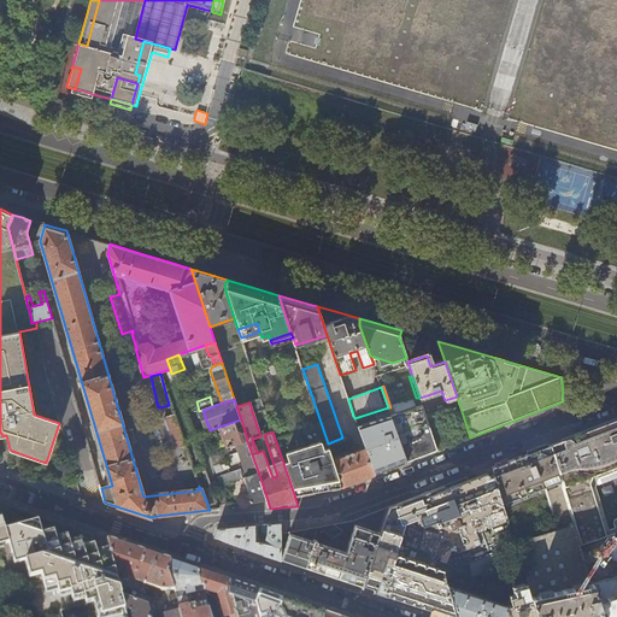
[(436,450),(421,404),(391,415),(406,462),(428,453),(436,450)]
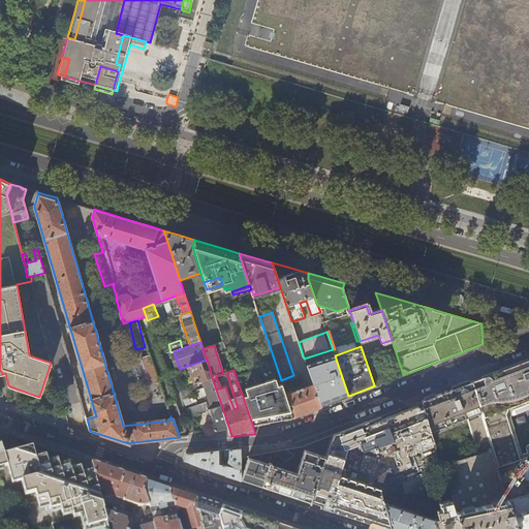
[(177,361),(174,351),(170,352),(176,370),(180,369),(177,361)]
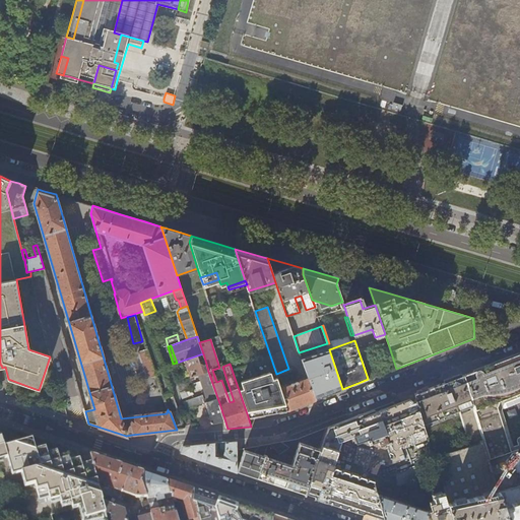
[(154,370),(147,349),(139,352),(146,373),(154,370)]
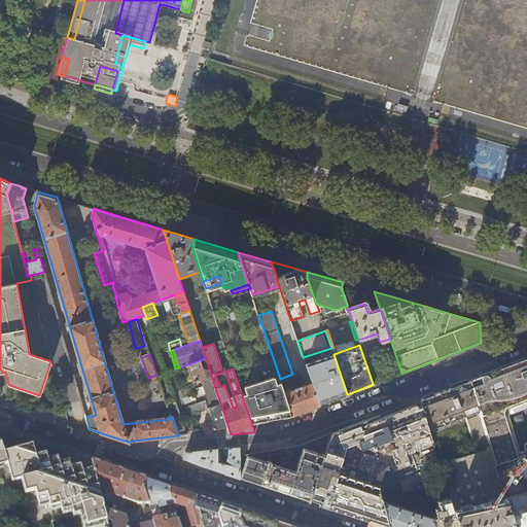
[(526,357),(470,380),(497,467),(502,465),(518,460),(525,457),(523,450),(514,453),(511,443),(513,443),(503,414),(526,406),(526,357)]
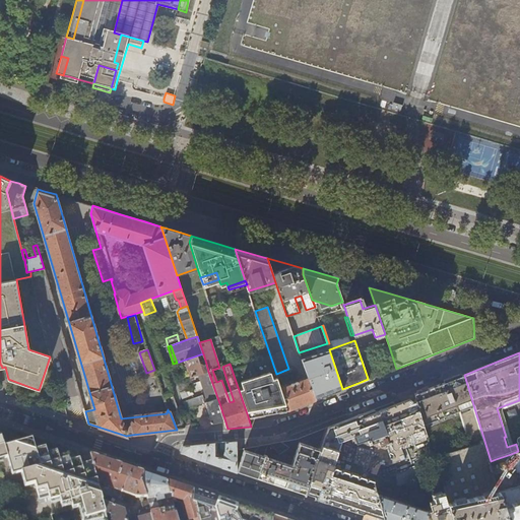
[(208,372),(206,364),(202,365),(199,363),(197,355),(185,360),(191,378),(198,376),(208,372)]
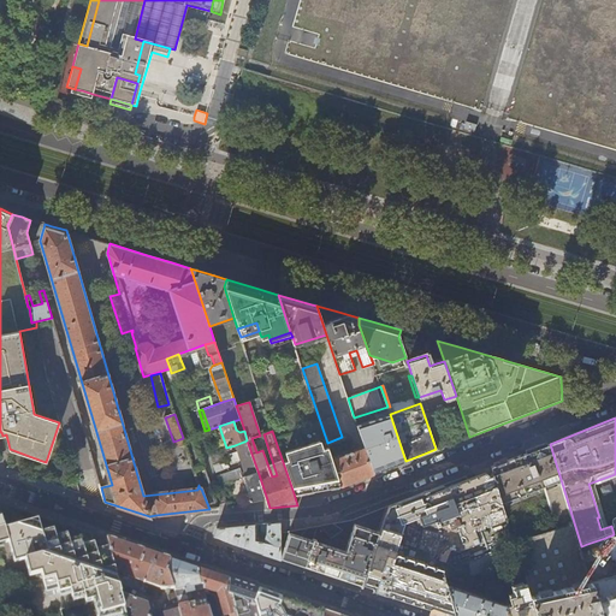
[(259,474),(247,440),(235,445),(246,478),(259,474)]
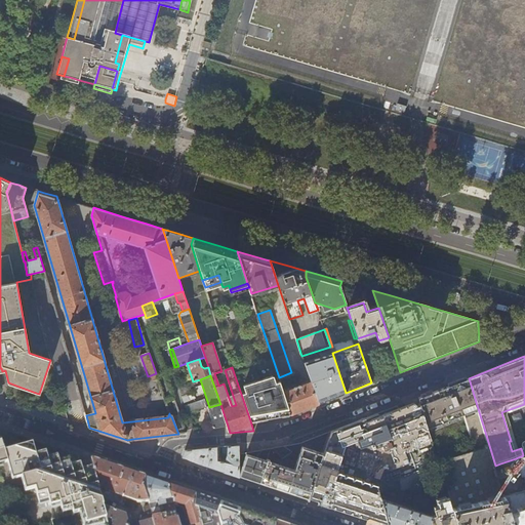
[(290,413),(283,393),(280,380),(275,382),(274,378),(244,389),(245,393),(241,394),(250,420),(280,415),(290,413)]
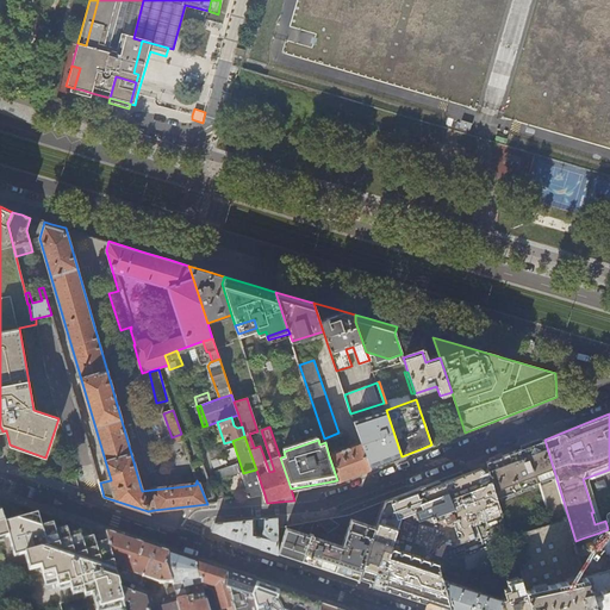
[(576,541),(545,440),(514,452),(486,462),(489,470),(500,511),(510,540),(512,549),(521,579),(530,609),(595,609),(590,587),(587,582),(576,541)]
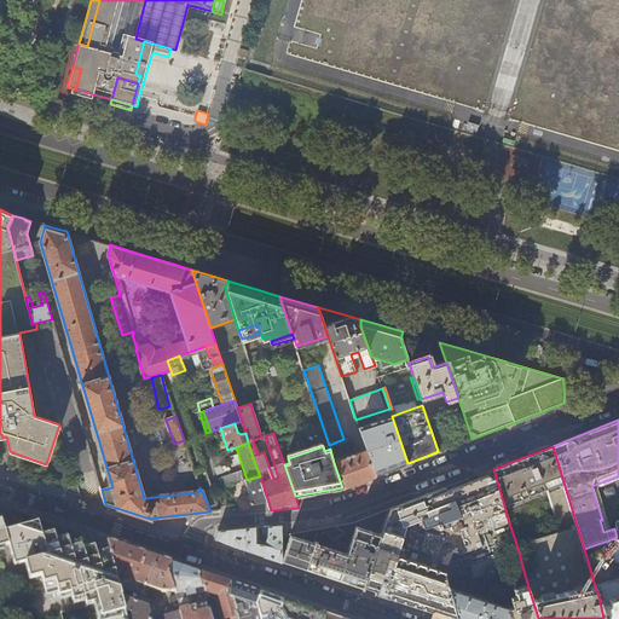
[(375,475),(370,462),(366,450),(334,463),(342,487),(365,479),(375,475)]
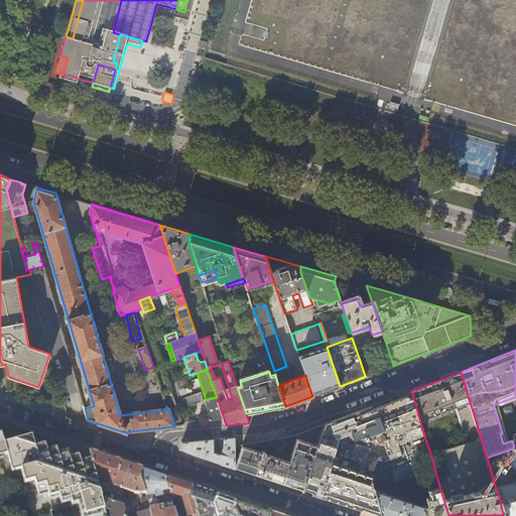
[(319,394),(314,383),(308,385),(312,396),(319,394)]
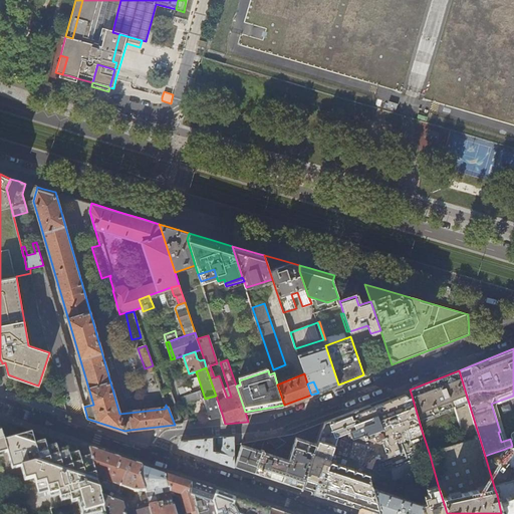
[(200,400),(198,393),(182,398),(184,405),(200,400)]
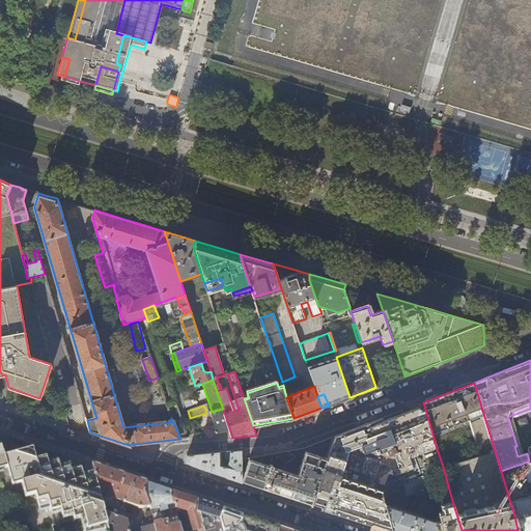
[(414,469),(409,455),(411,456),(418,454),(418,451),(420,453),(425,450),(426,448),(428,450),(434,448),(434,445),(436,445),(425,409),(421,410),(420,409),(420,410),(419,408),(413,410),(412,413),(410,411),(403,413),(403,416),(401,414),(395,416),(395,419),(393,417),(386,420),(386,422),(382,418),(335,436),(312,503),(327,508),(365,521),(393,530),(386,505),(382,493),(383,493),(390,474),(395,476),(414,469)]
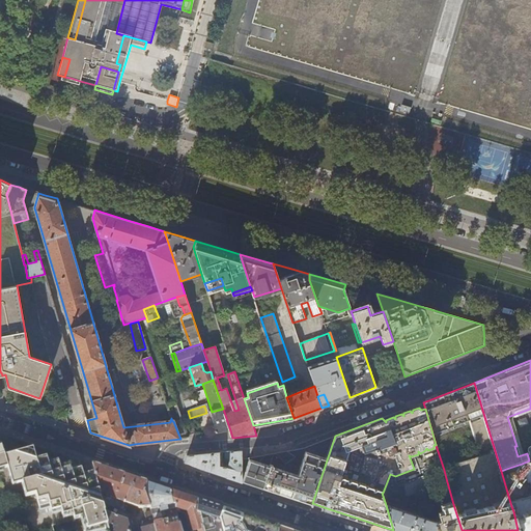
[(230,430),(223,409),(212,412),(210,412),(217,432),(224,431),(230,430)]
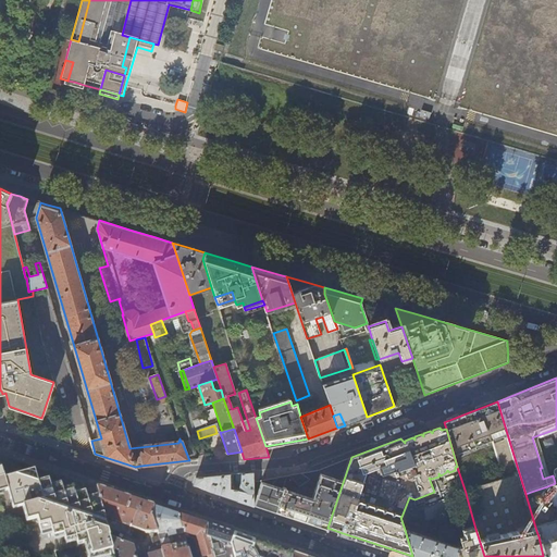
[(327,528),(351,457),(318,470),(285,477),(254,482),(254,504),(260,506),(286,515),(327,528)]
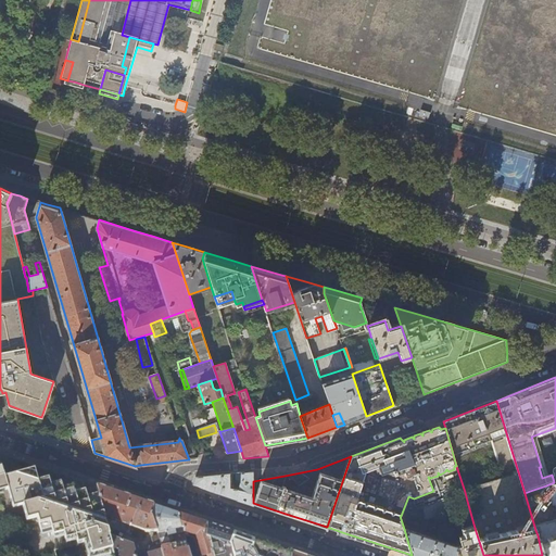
[(33,469),(26,471),(2,478),(7,496),(9,496),(15,523),(23,555),(114,555),(109,535),(103,515),(97,491),(85,494),(81,482),(32,465),(33,469)]
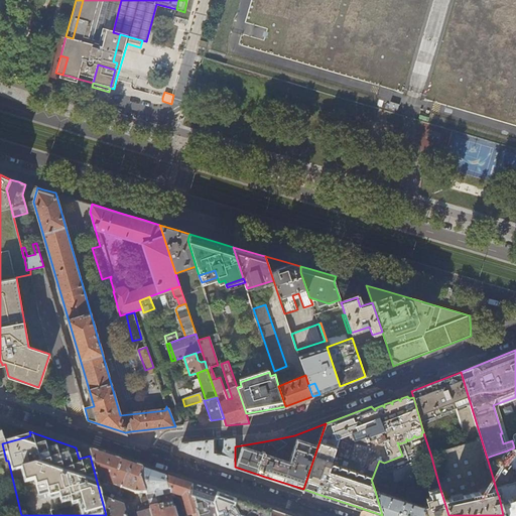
[(2,443),(0,435),(0,489),(14,486),(8,461),(6,461),(2,443)]
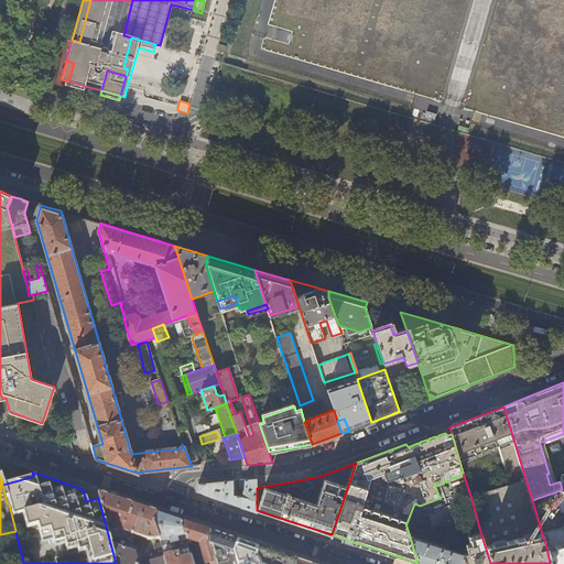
[(234,495),(232,480),(198,484),(195,492),(226,502),(257,512),(257,510),(257,488),(256,478),(236,480),(237,491),(243,494),(242,498),(234,495)]
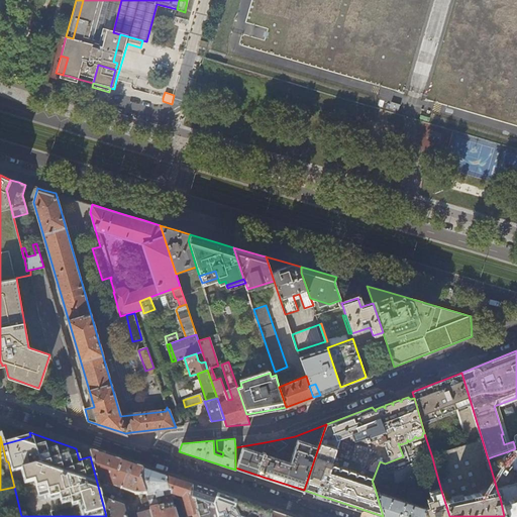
[(122,488),(119,462),(107,458),(88,451),(90,456),(96,479),(100,478),(102,479),(101,481),(122,488)]
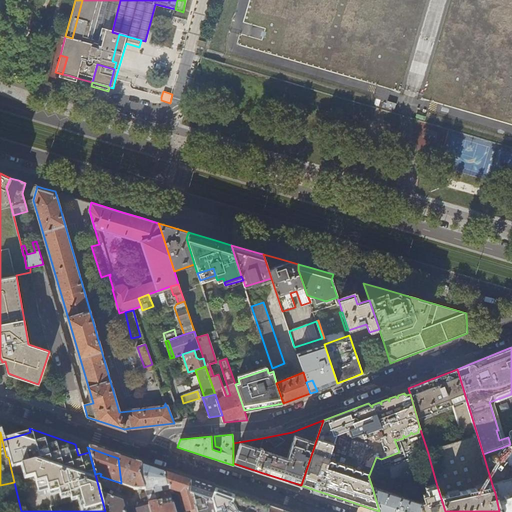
[(499,487),(488,452),(483,454),(493,488),(499,487)]
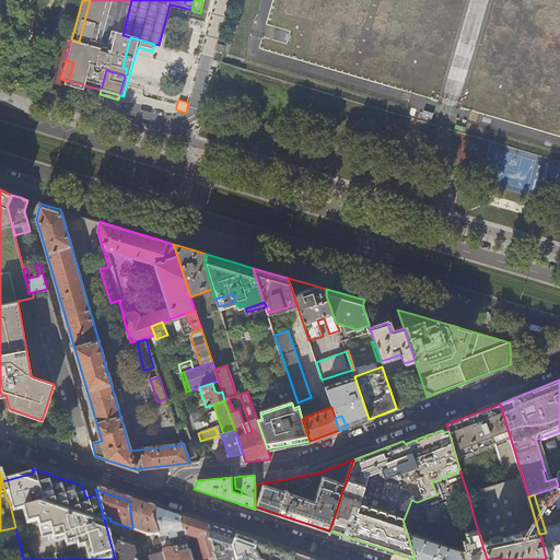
[(470,504),(468,496),(459,499),(462,506),(470,504)]
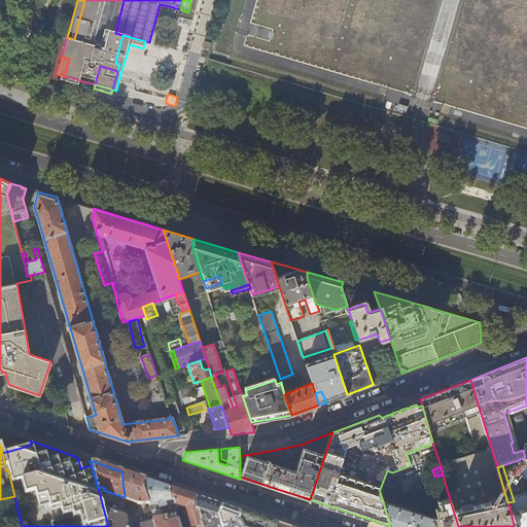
[(135,488),(138,478),(131,475),(121,471),(125,497),(140,503),(141,502),(135,488)]
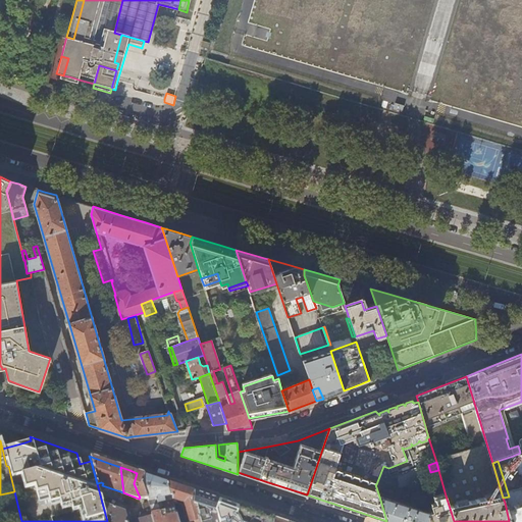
[(419,480),(416,469),(398,476),(401,485),(419,480)]
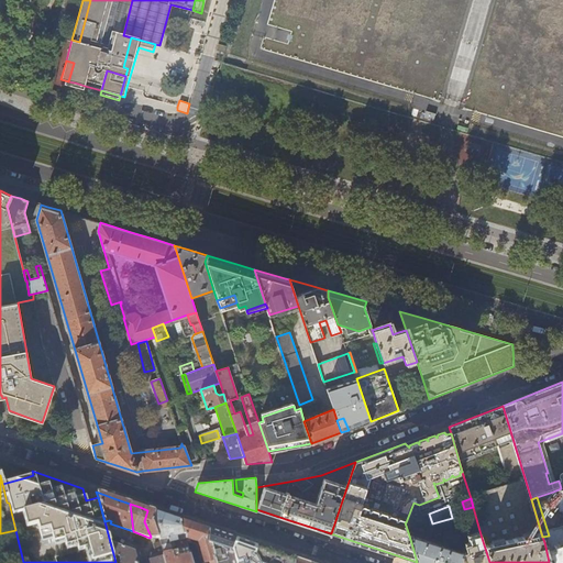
[(153,523),(155,512),(147,510),(144,521),(151,537),(158,537),(156,532),(153,523)]
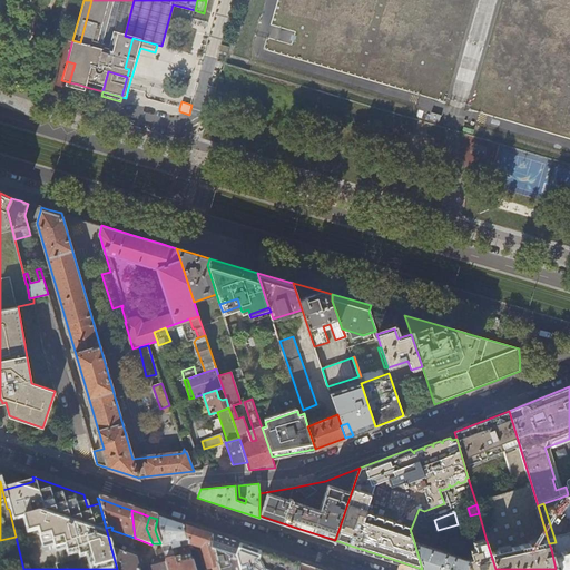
[(194,569),(188,546),(187,543),(188,541),(184,541),(183,527),(169,522),(157,519),(155,530),(158,539),(160,543),(161,549),(166,569),(194,569)]
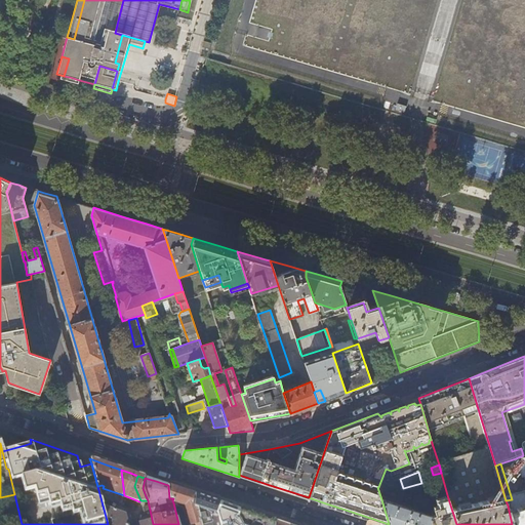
[(193,508),(196,494),(184,490),(168,485),(169,498),(173,498),(172,500),(173,502),(185,506),(189,524),(200,524),(196,510),(193,508)]
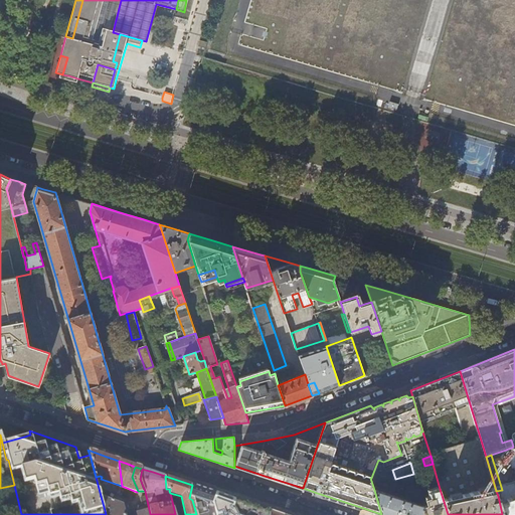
[(211,504),(216,493),(202,489),(192,485),(189,498),(192,500),(196,514),(214,514),(214,513),(211,504)]
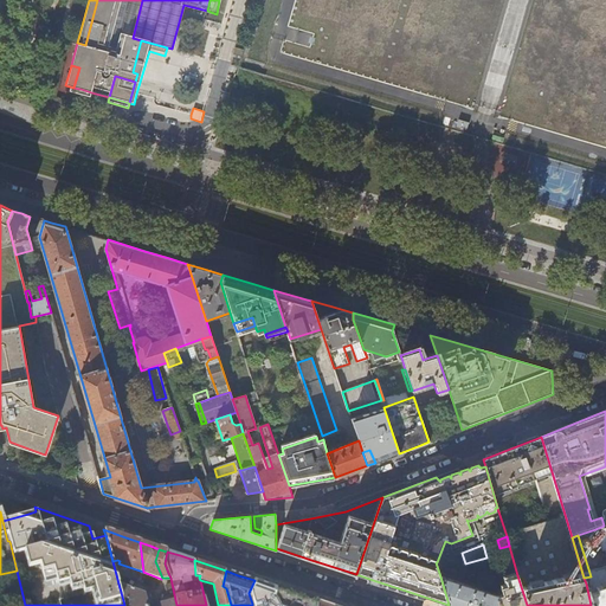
[(527,605),(517,575),(495,581),(498,595),(501,605),(527,605)]
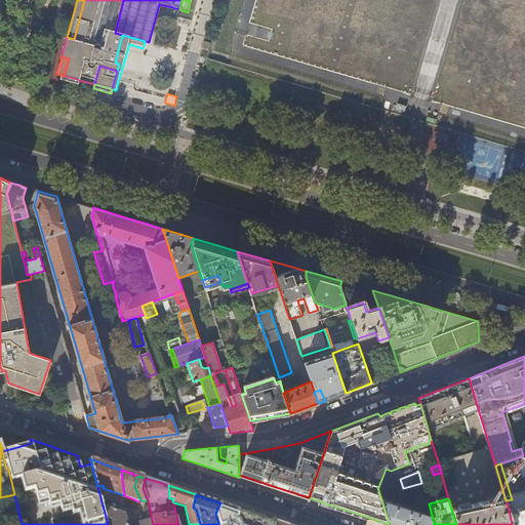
[(434,524),(432,516),(381,499),(389,524),(434,524)]
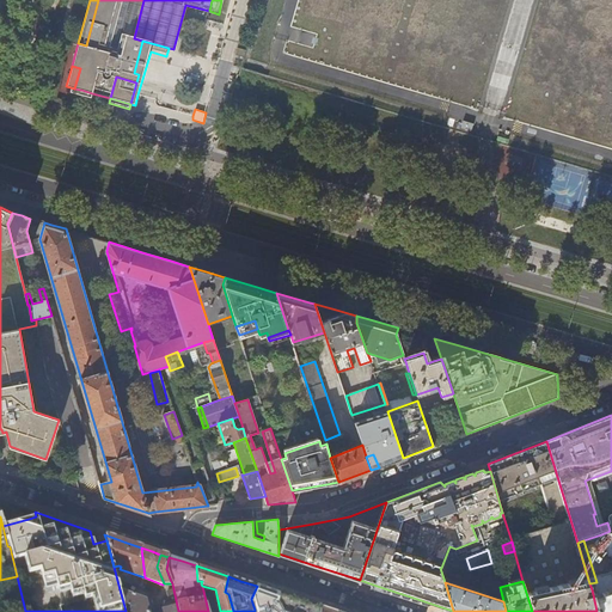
[(267,589),(257,586),(251,599),(255,610),(275,606),(279,594),(267,589)]
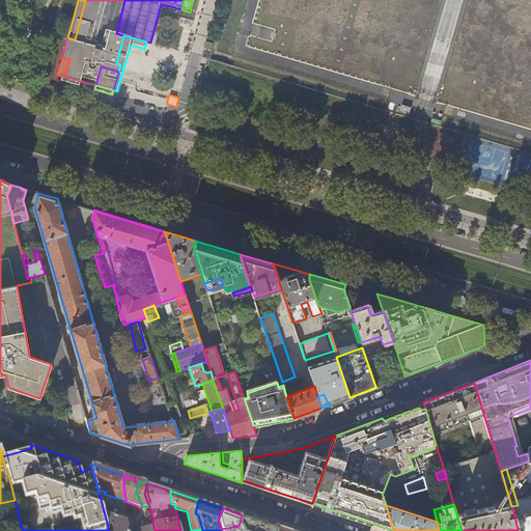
[(129,530),(126,519),(104,511),(109,530),(129,530)]
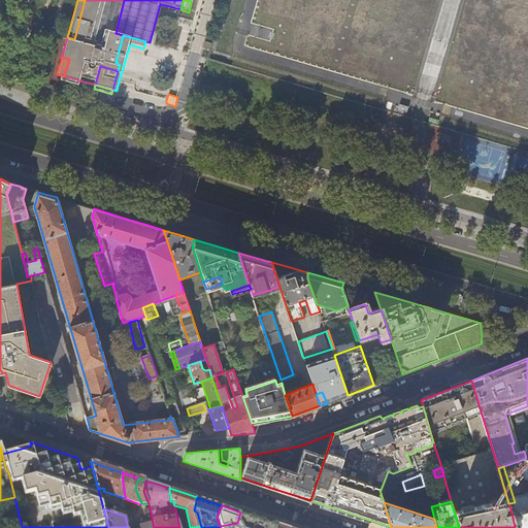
[(154,527),(150,508),(143,512),(145,519),(139,520),(141,527),(154,527)]
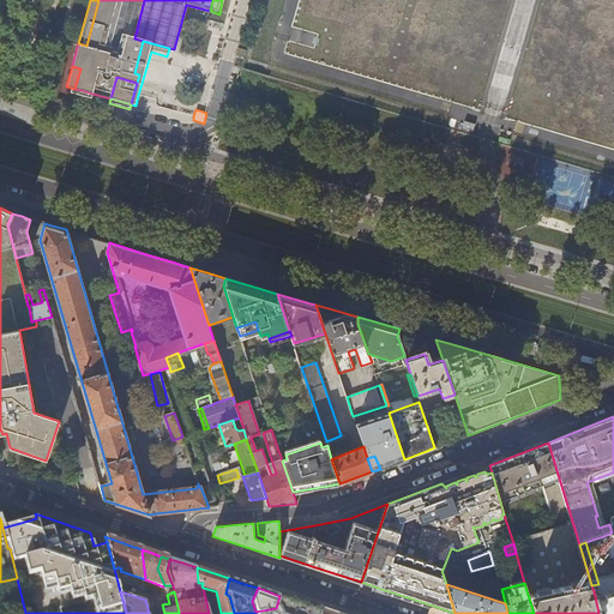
[(318,613),(319,608),(308,605),(304,603),(280,596),(276,608),(278,609),(280,613),(318,613)]
